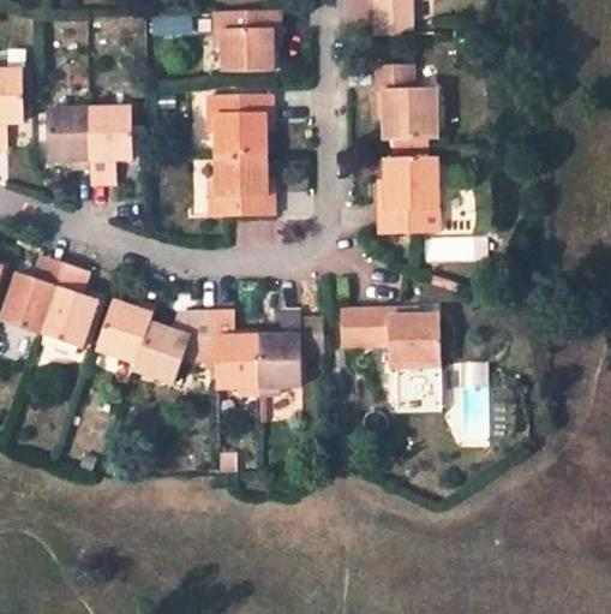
[(372,0),(375,35),(412,34),(409,0),(372,0)]
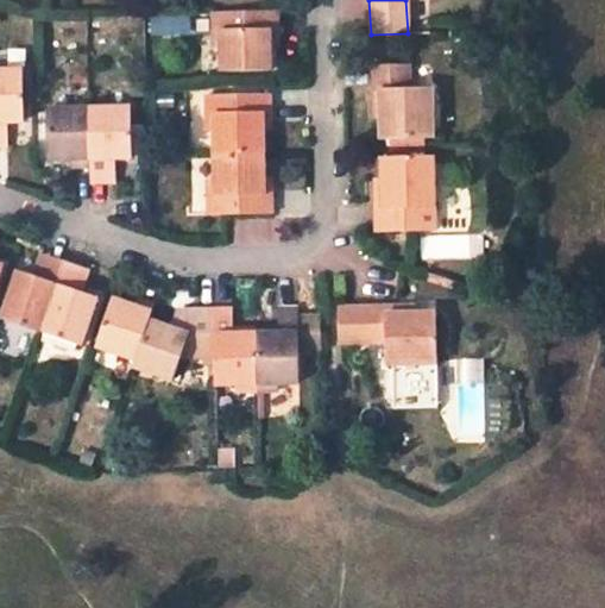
[(221,45),(221,70),(269,69),(268,43),(266,26),(276,26),(276,7),(212,10),(213,27),(221,29),(221,45)]
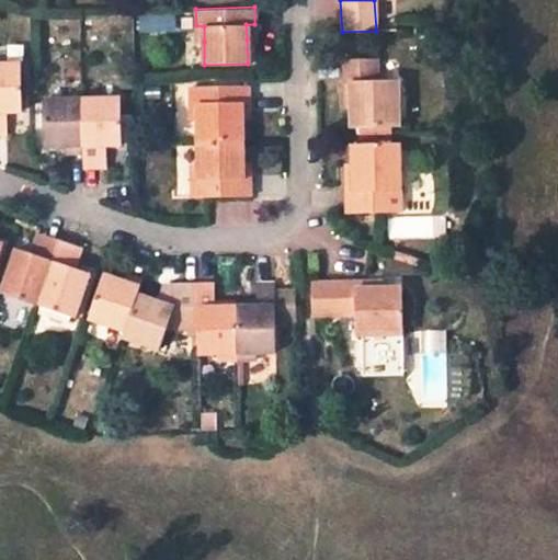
[(254,41),(254,24),(246,24),(247,40),(254,41)]
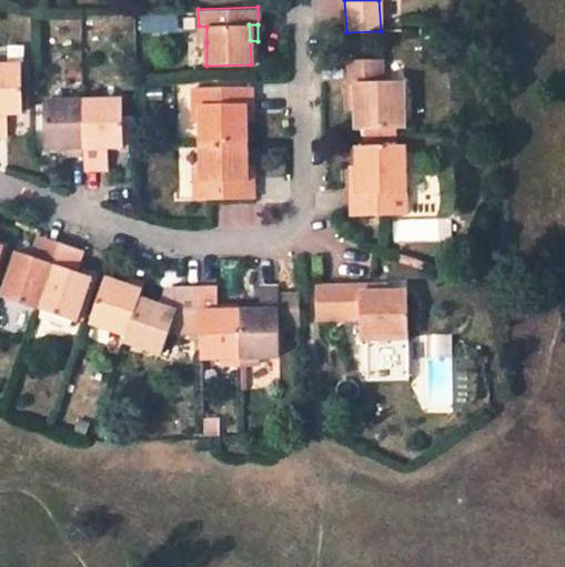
[(380,59),(346,59),(347,102),(355,101),(355,110),(355,129),(402,128),(401,80),(381,81),(380,59)]
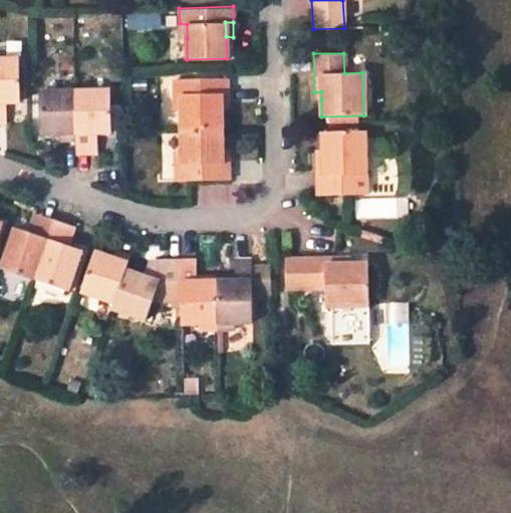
[(19,100),(18,58),(0,58),(0,100),(5,99),(19,100)]
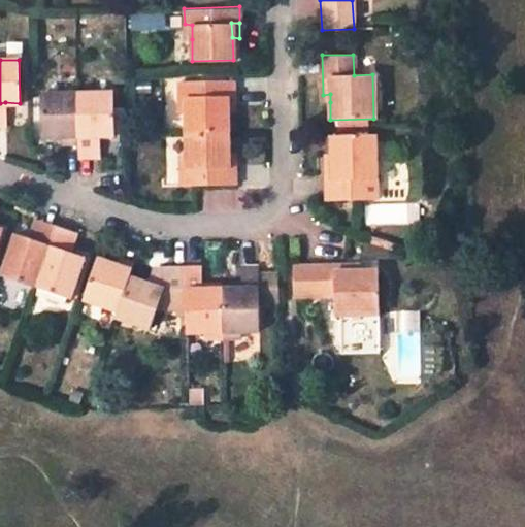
[(233,79),(176,81),(176,96),(185,96),(186,111),(186,131),(227,130),(226,112),(225,95),(233,95),(233,79)]
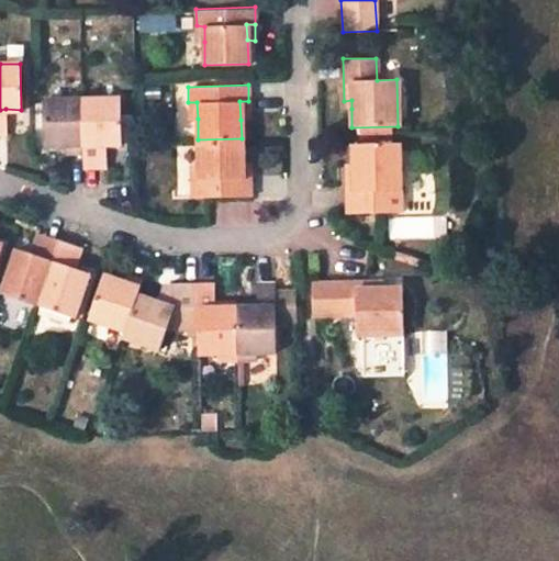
[(121,143),(120,97),(81,98),(82,144),(82,152),(82,167),(97,167),(97,143),(107,143),(121,143)]
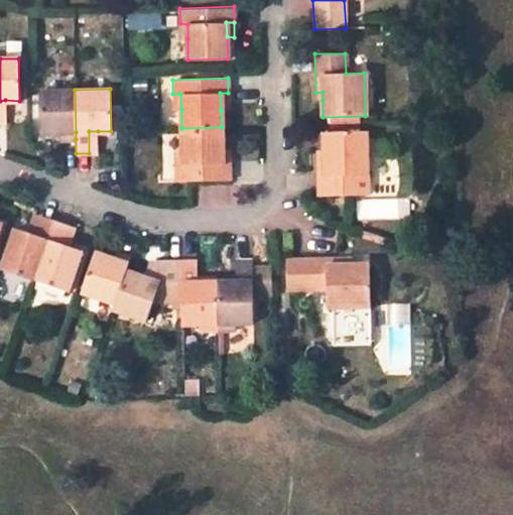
[(75,90),(37,91),(39,134),(59,133),(76,132),(75,90)]
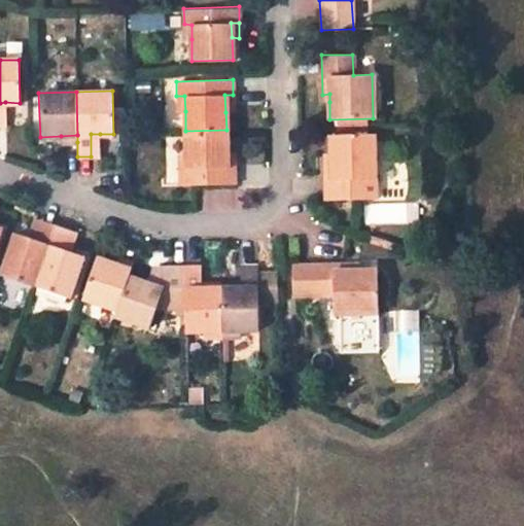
[(234,111),(233,95),(224,95),(225,112),(234,111)]
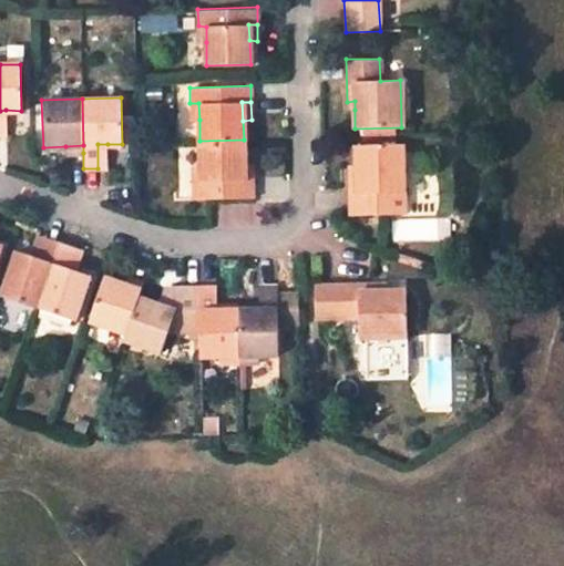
[(198,103),(190,103),(191,122),(200,120),(198,103)]
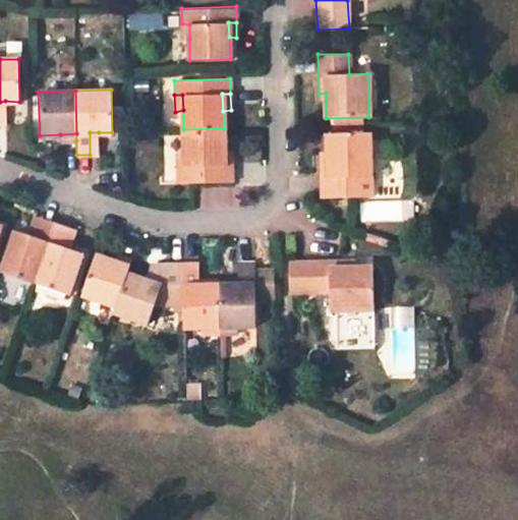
[(184,167),(176,167),(177,183),(233,180),(232,166),(224,167),(224,151),(224,128),(183,129),(183,151),(184,167)]
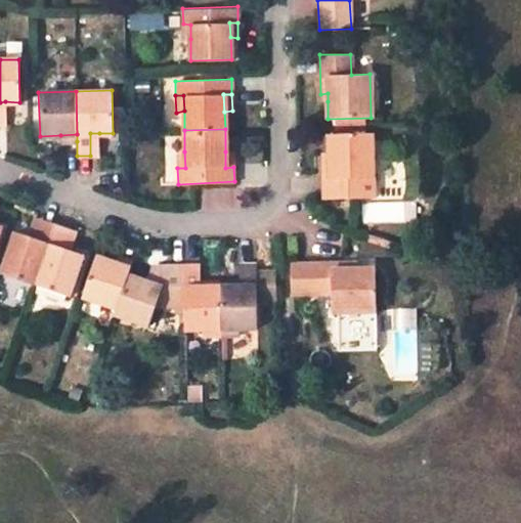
[(371,132),(328,134),(329,150),(329,162),(321,162),(322,198),(353,197),(353,177),(372,177),(371,132)]
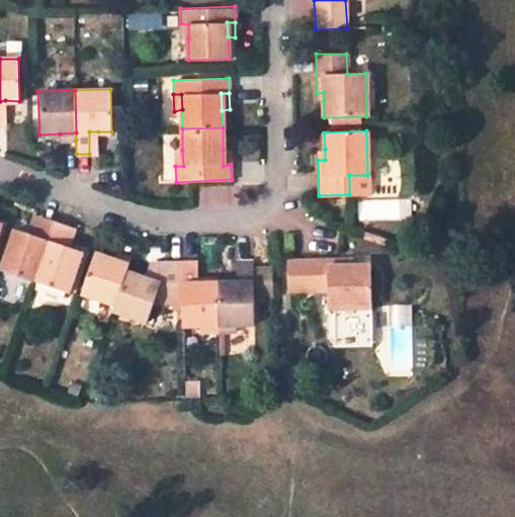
[(89,132),(89,154),(98,153),(98,132),(89,132)]
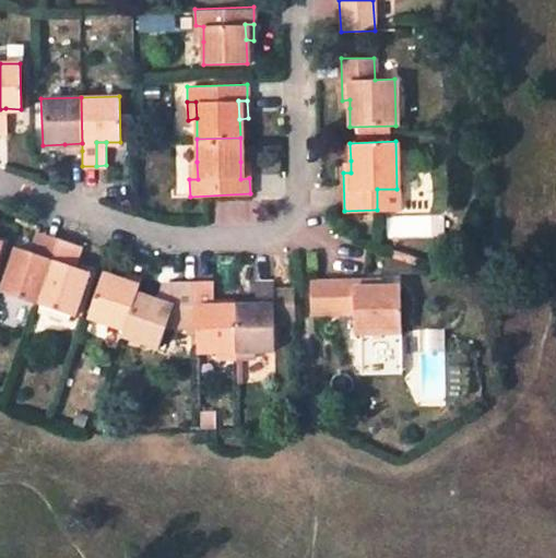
[(240,179),(249,178),(249,161),(240,162),(240,179)]
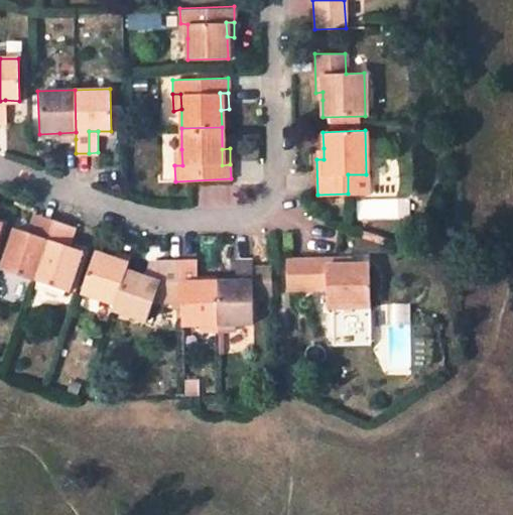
[(174,150),(174,165),(182,165),(181,149),(174,150)]
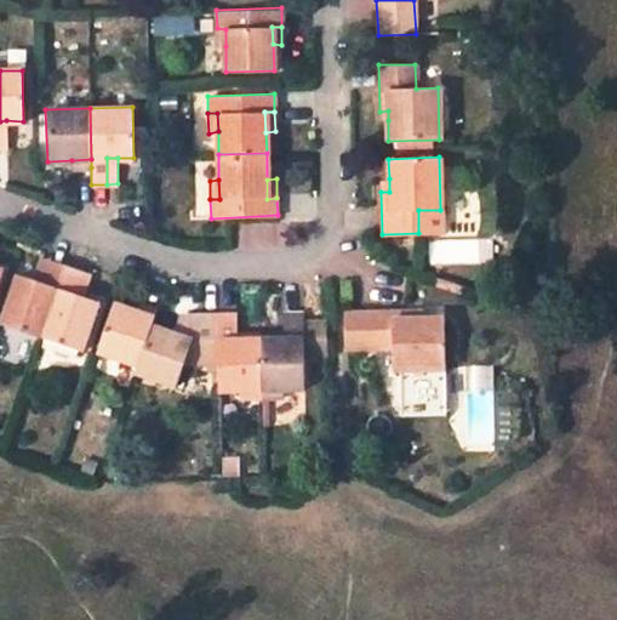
[(38,256),(30,279),(39,282),(46,259),(38,256)]
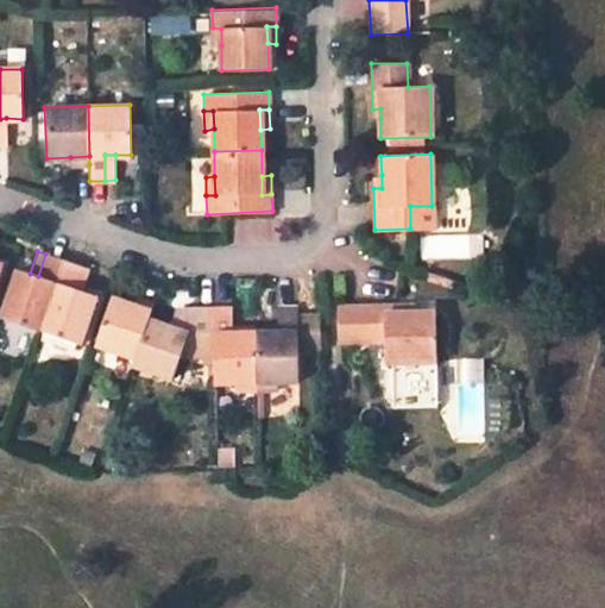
[(45,254),(38,276),(30,274),(17,269),(1,317),(41,330),(64,259),(45,254)]
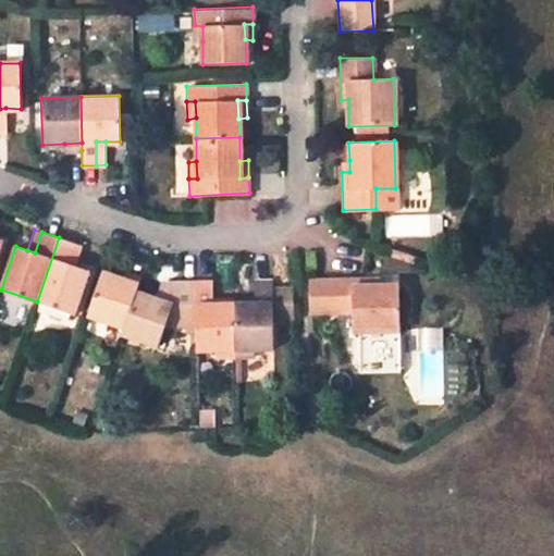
[(59,237),(37,301),(72,314),(87,271),(75,267),(66,264),(73,243),(59,237)]
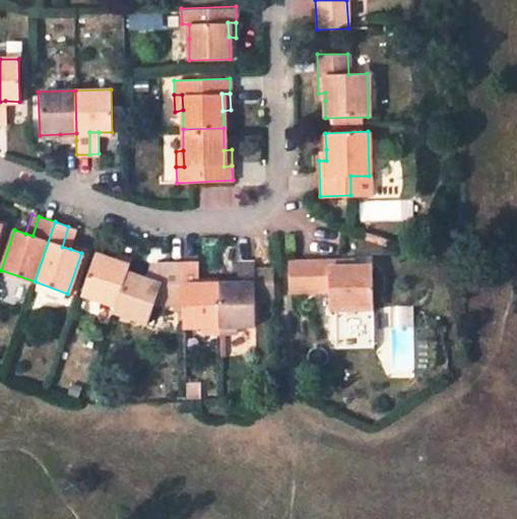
[(70,249),(76,230),(68,226),(62,247),(70,249)]
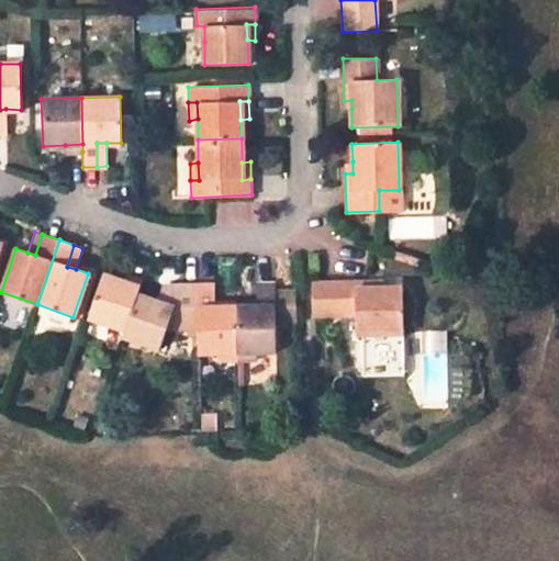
[(122,280),(102,273),(87,316),(125,328),(137,293),(142,279),(124,273),(122,280)]
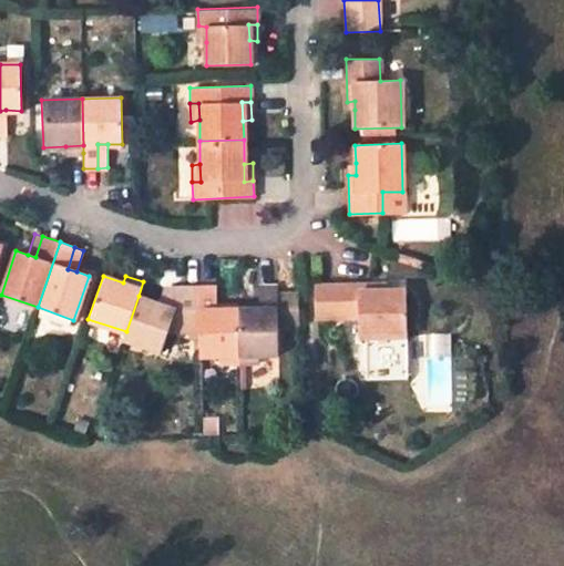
[(314,318),(357,317),(357,338),(404,336),(404,290),(387,290),(378,290),(378,281),(313,285),(314,318)]
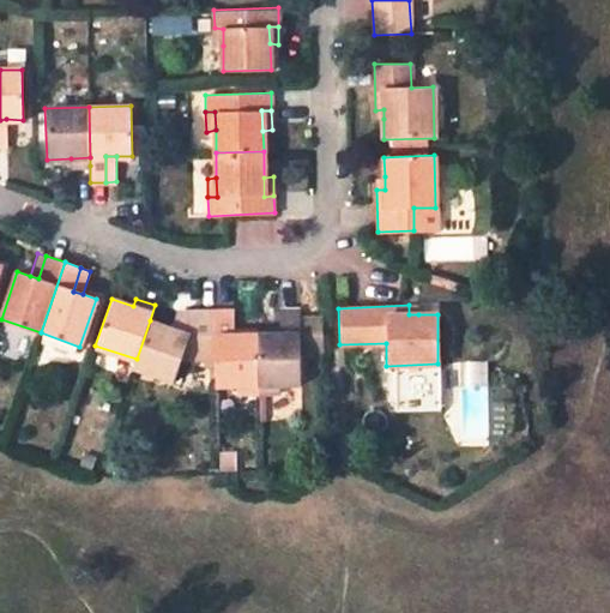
[(299,317),(299,308),(278,308),(278,332),(257,334),(258,385),(278,385),(301,384),(300,349),(324,348),(322,317),(299,317)]
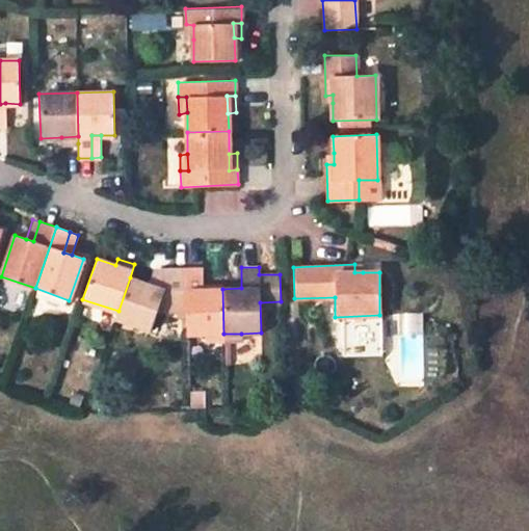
[(150,329),(157,310),(187,310),(186,268),(170,269),(163,290),(147,284),(130,277),(116,319),(150,329)]
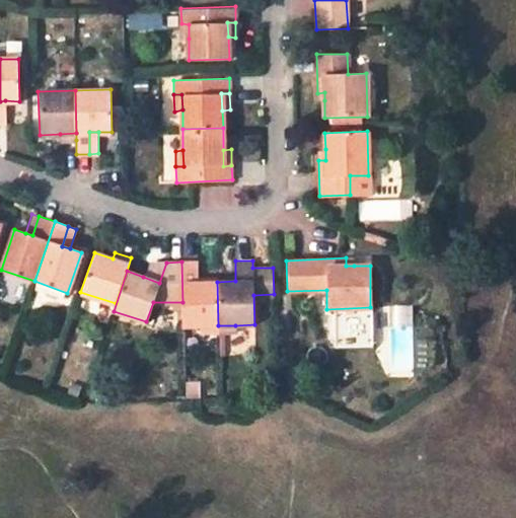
[(217,282),(198,283),(197,262),(181,262),(182,302),(183,326),(199,325),(218,325),(217,282)]
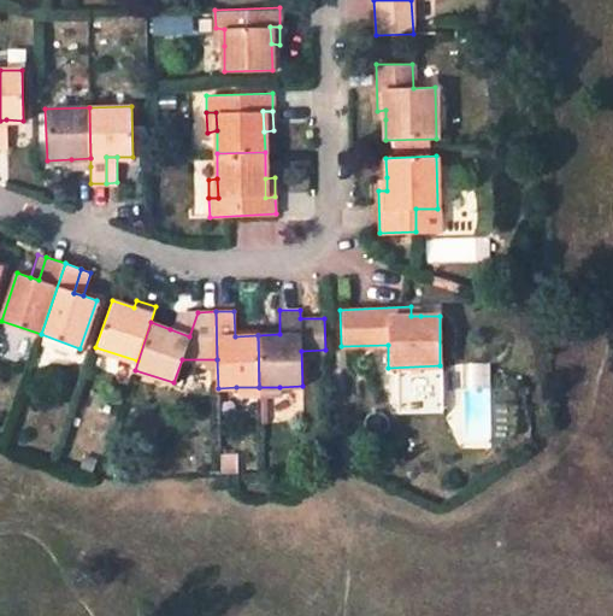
[(198,312),(176,312),(170,329),(189,336),(198,312)]
